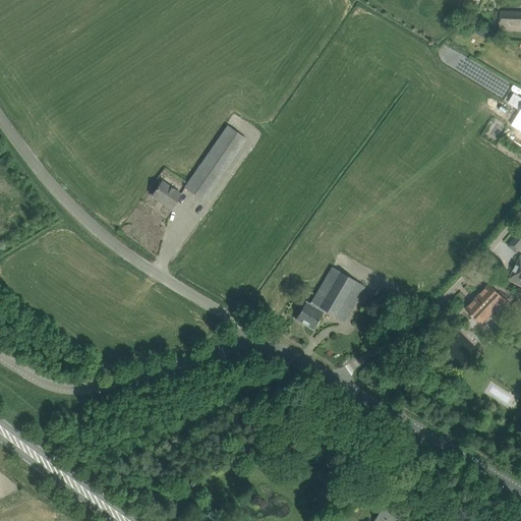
[(520,30),(520,12),(501,11),(500,30),(520,30)]
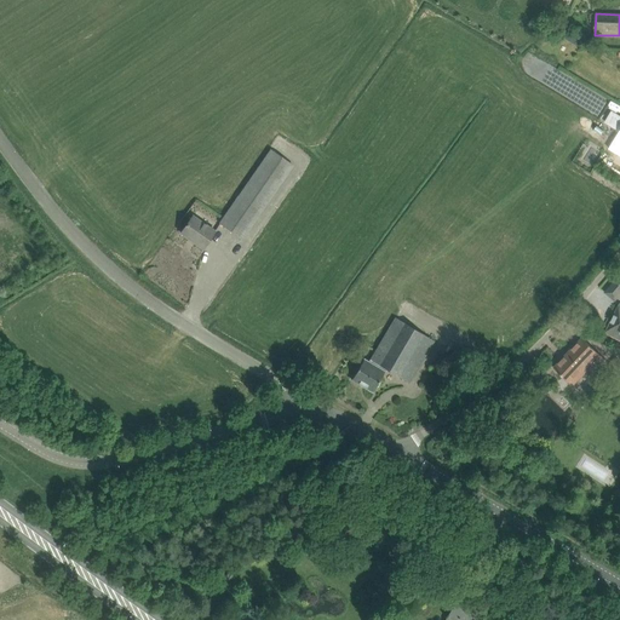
[(619,115),(613,112),(607,121),(607,124),(618,130),(616,131),(619,132),(619,135),(615,143),(615,144),(612,149),(619,154),(619,115)]
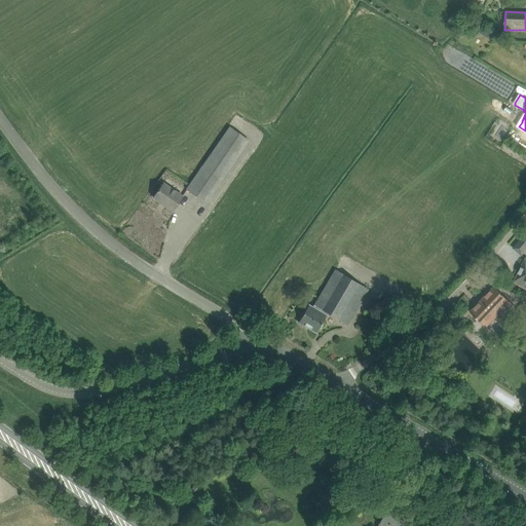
[(187,189),(205,202),(249,141),(230,127),(187,189)]
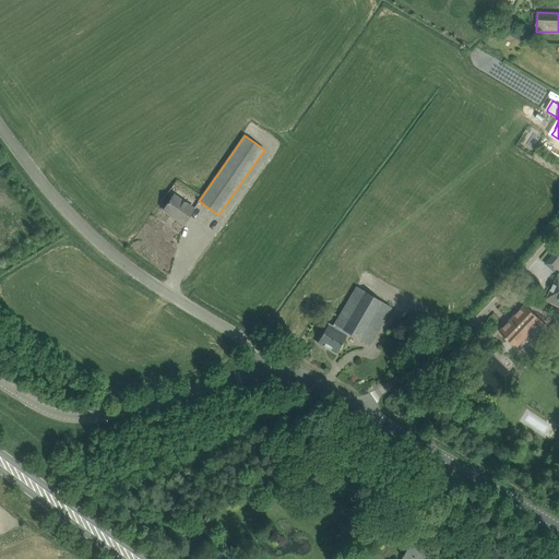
[(194,209),(174,194),(163,210),(183,224),(194,209)]
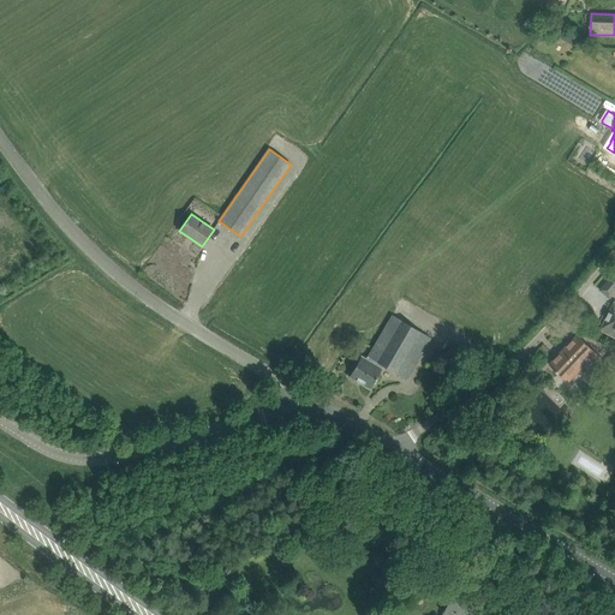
[(614,292),(614,267),(614,268),(614,274),(601,291),(610,298),(614,292)]
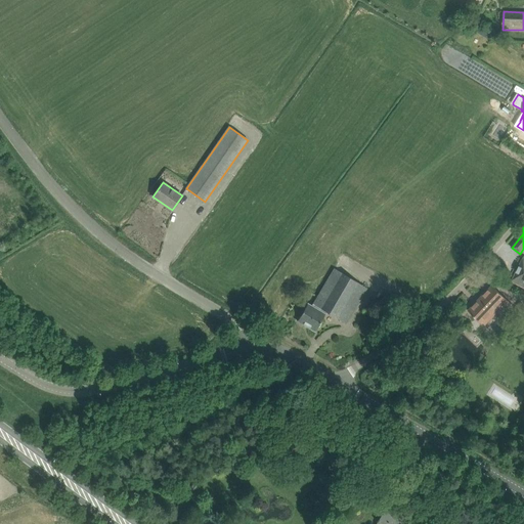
[(512,281),(523,287),(523,257),(512,281)]
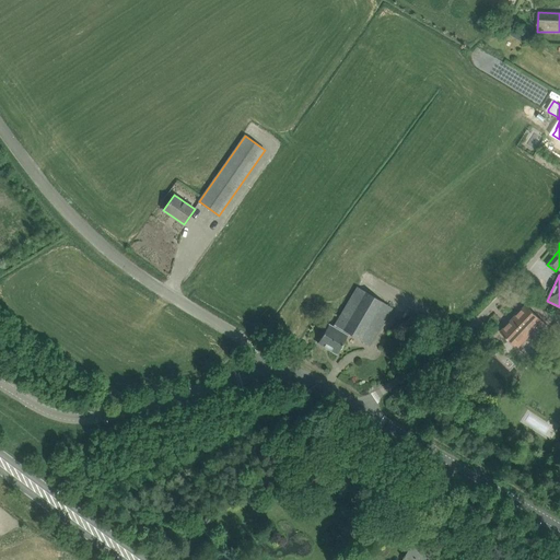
[(370,347),(393,308),(359,288),(336,327),(329,324),(318,343),(337,354),(349,334),(370,347)]
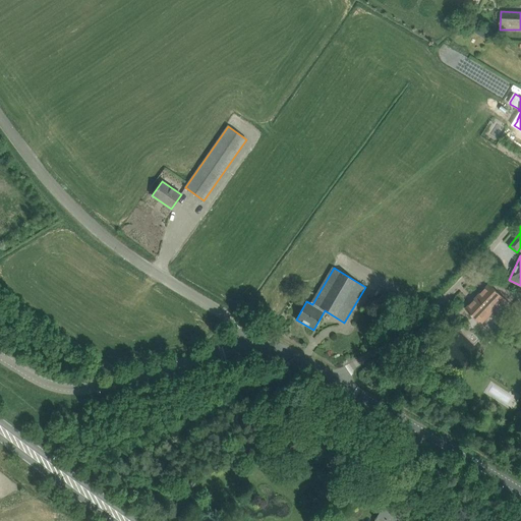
[(478,322),(479,321),(482,324),(494,312),(498,316),(502,312),(501,311),(509,303),(489,284),(465,309),(478,322)]
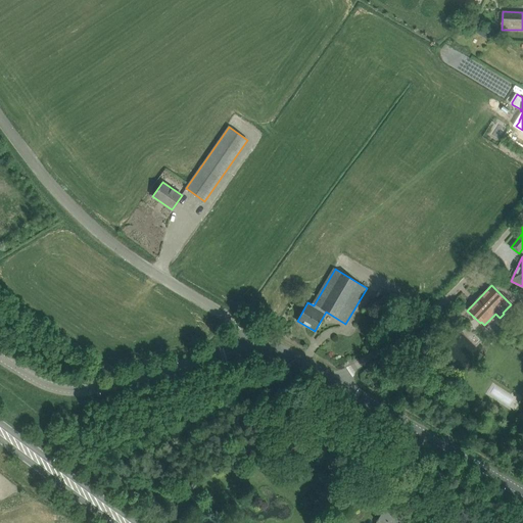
[(385,293),(378,304),(388,311),(395,299),(385,293)]
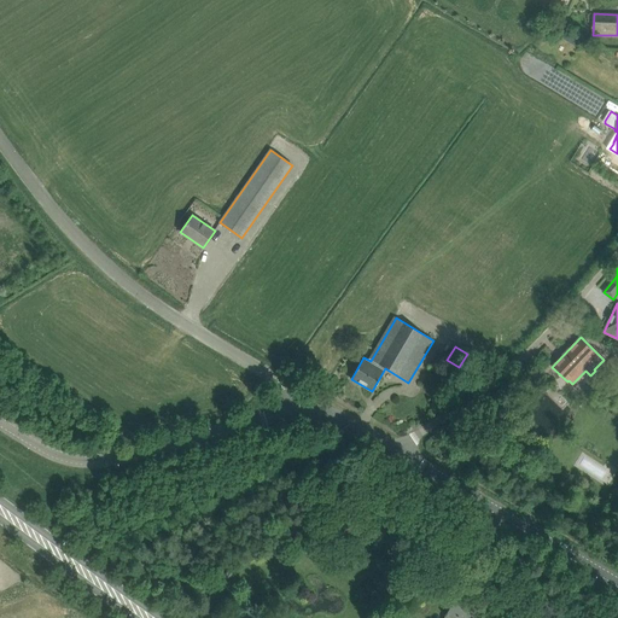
[(605,478),(613,465),(584,445),(576,459),(605,478)]
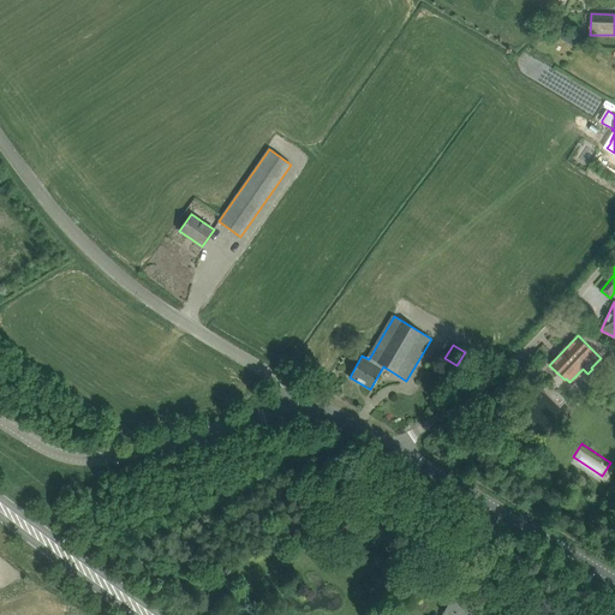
[(482,614),(466,607),(467,604),(466,603),(465,605),(464,604),(467,598),(457,591),(446,610),(445,610),(442,613),(443,614),(442,614),(482,614)]
